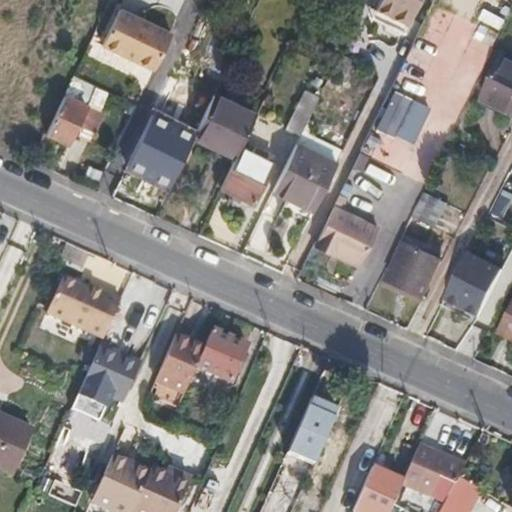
[(380,0),(375,10),(408,26),(420,0),(380,0)]
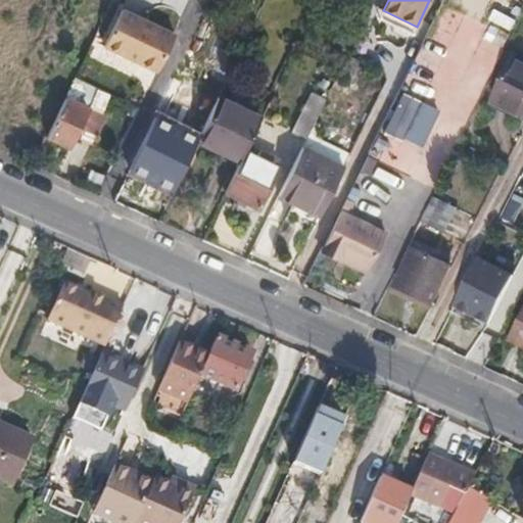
[(123,8),(105,45),(158,70),(176,34),(123,8)]
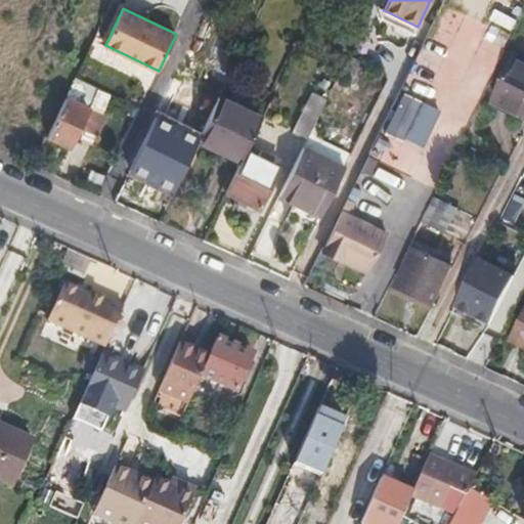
[(418,27),(384,10),(380,18),(413,35),(418,27)]
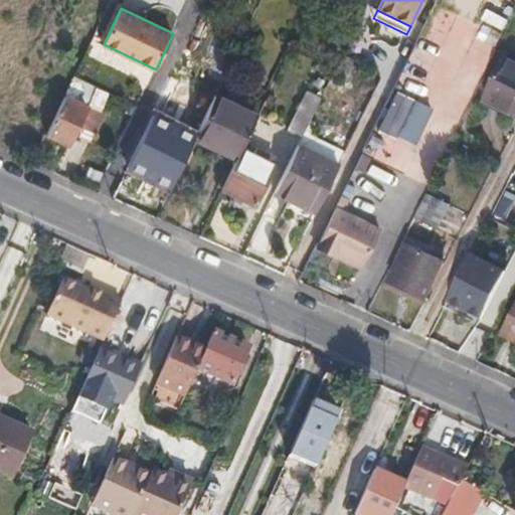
[(461,41),(452,69),(479,78),(489,51),(461,41)]
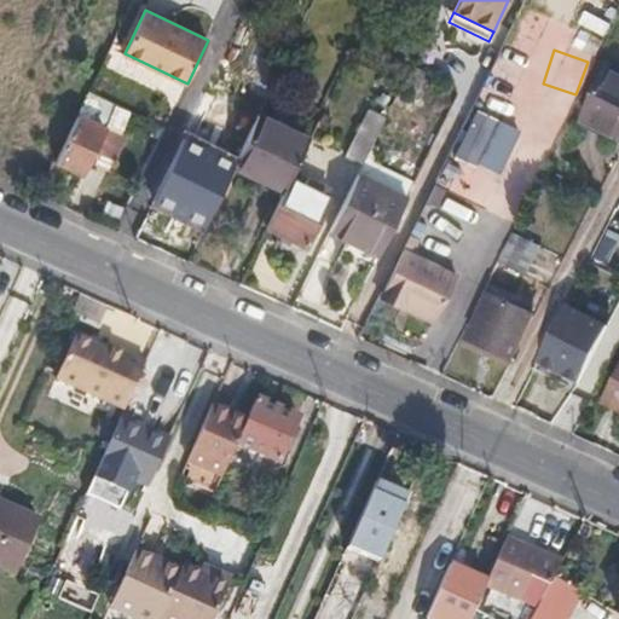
[(214,82),(231,88),(241,58),(224,52),(214,82)]
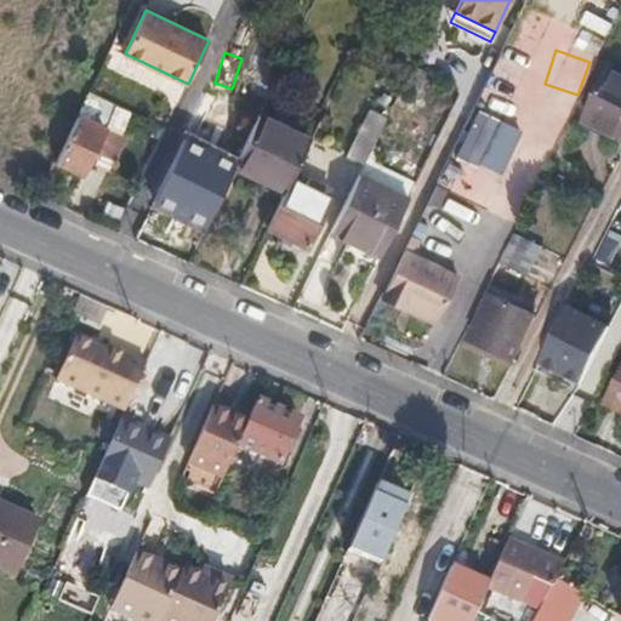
[(502,67),(480,110),(522,131),(543,87),(502,67)]
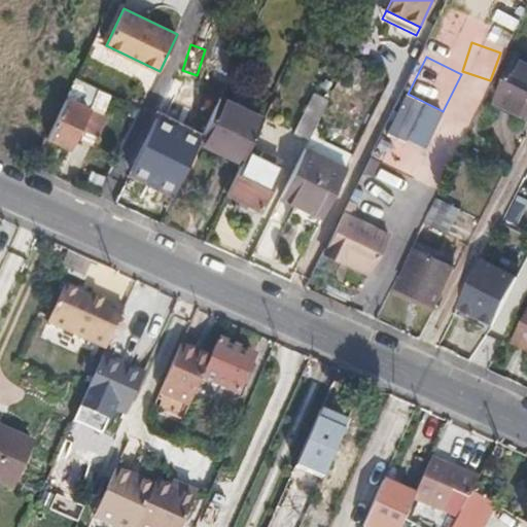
[(526,118),(526,67),(519,63),(498,105),(526,118)]
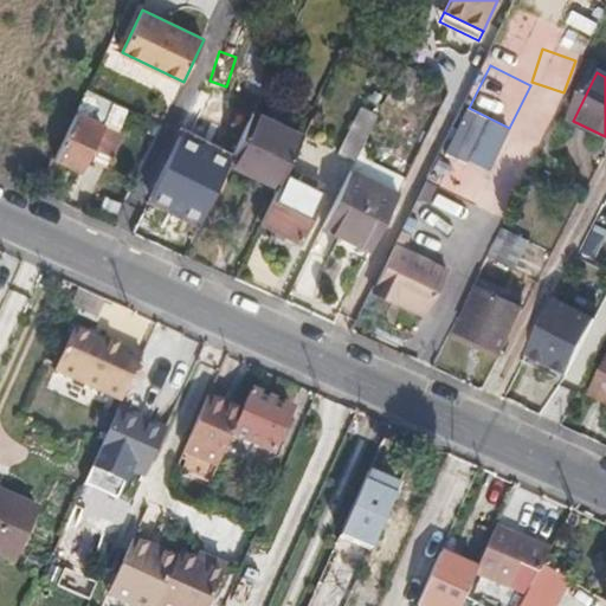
[(89,89),(83,101),(96,108),(102,95),(89,89)]
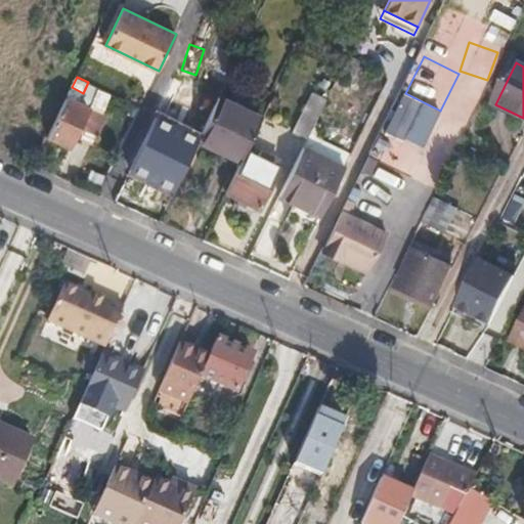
[(172,86),(160,108),(173,115),(183,91),(172,86)]
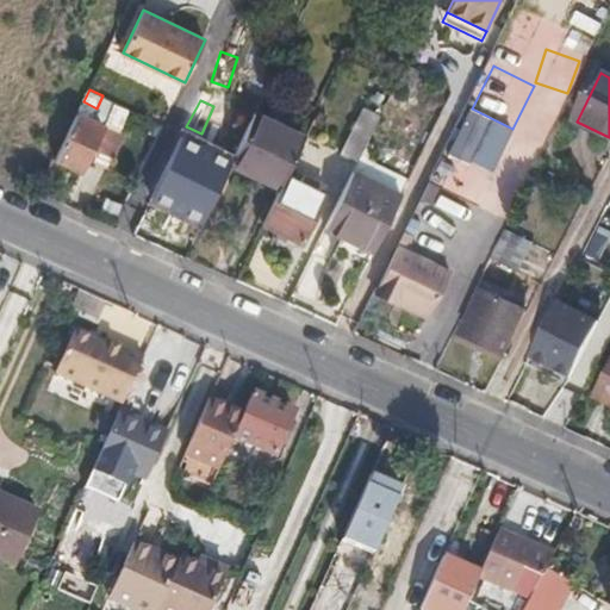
[(255,113),(231,165),(256,176),(255,179),(279,192),(284,182),(305,138),(255,113)]
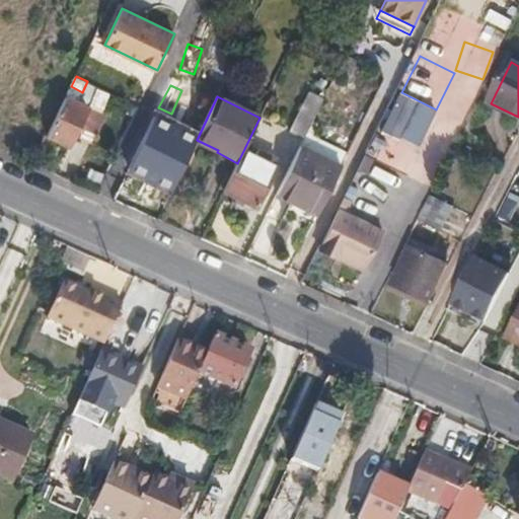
[(66,97),(49,136),(70,145),(87,108),(66,97)]
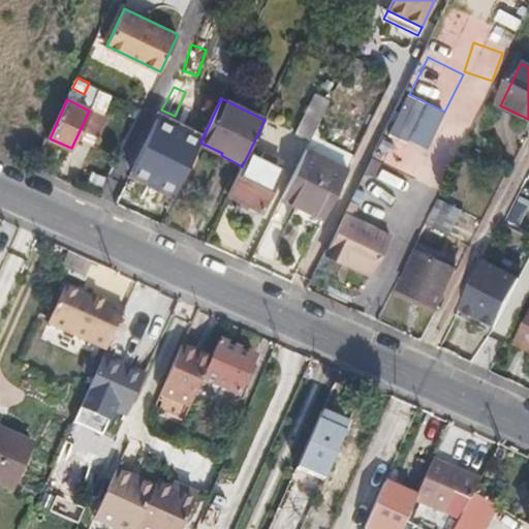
[(299,126),(313,132),(324,110),(310,102),(299,126)]
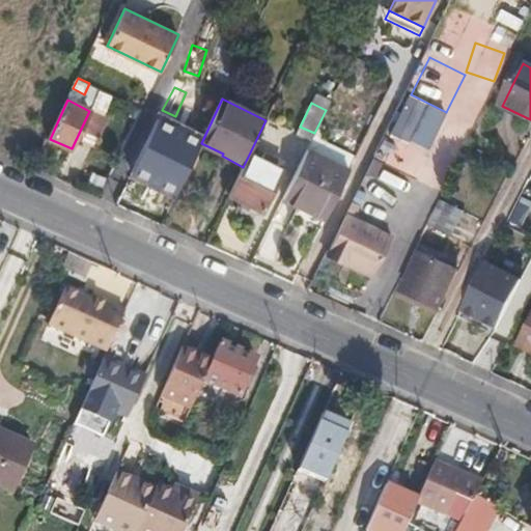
[(149,136),(132,172),(165,188),(183,151),(149,136)]
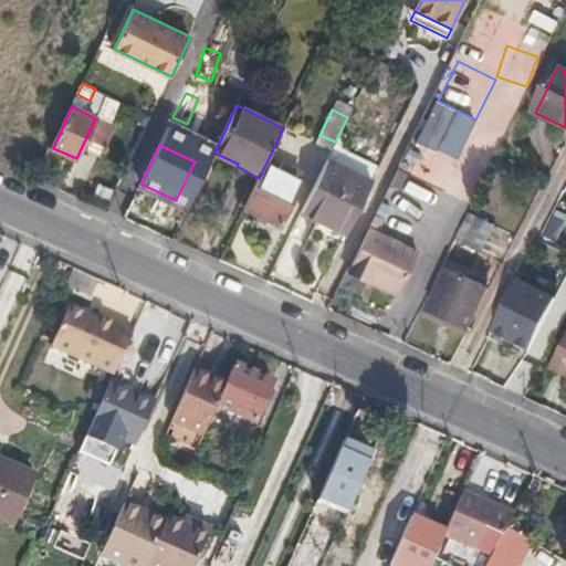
[(438,185),(446,166),(418,155),(410,173),(438,185)]
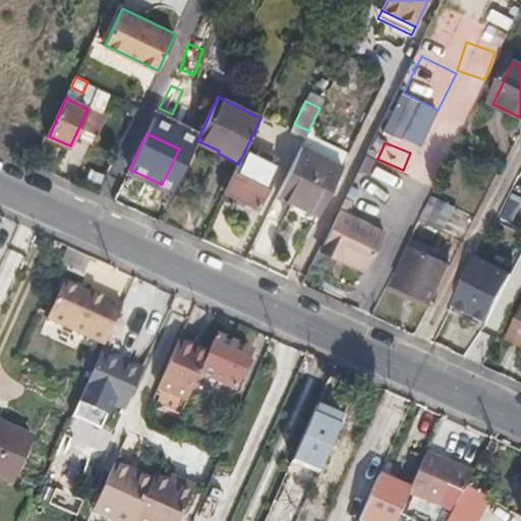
[(300,146),(277,194),(320,216),(343,167),(300,146)]
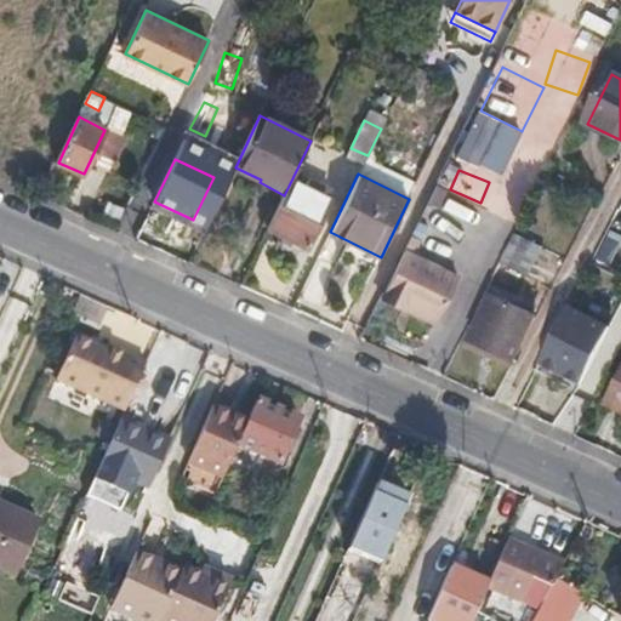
[(284,195),(268,229),(307,249),(329,205),(325,203),(328,195),(306,184),(302,192),(289,186),(284,195)]
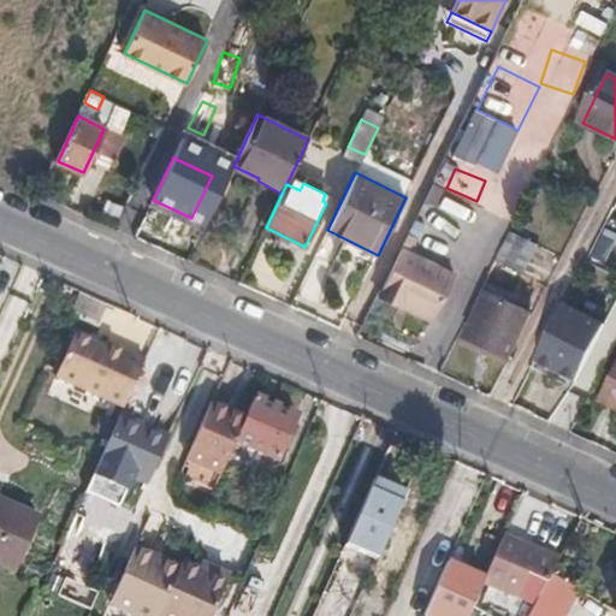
[(610,265),(615,238),(615,232),(598,229),(591,261),(610,265)]
